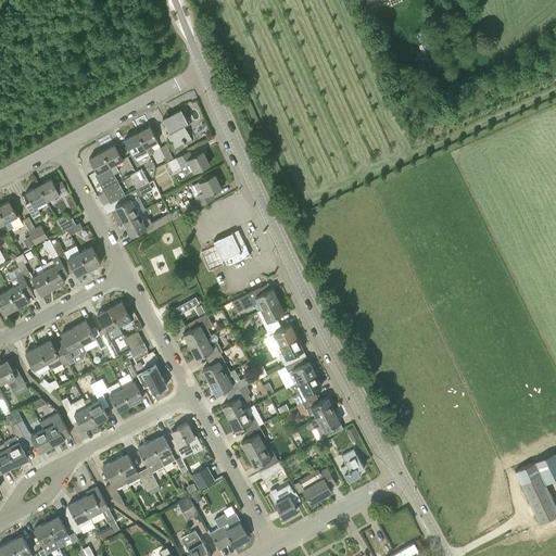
[(188,141),(192,139),(184,124),(188,122),(180,109),(162,118),(168,130),(166,131),(174,147),(187,140),(188,141)]
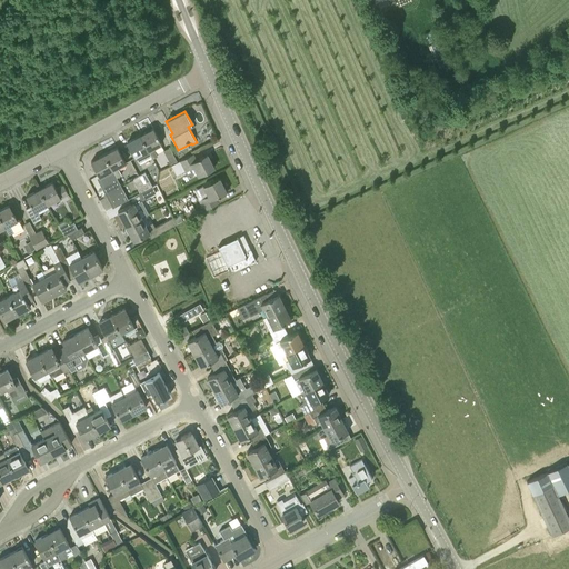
[(140,136),(151,156),(152,158),(158,156),(153,148),(161,143),(153,128),(140,136)]
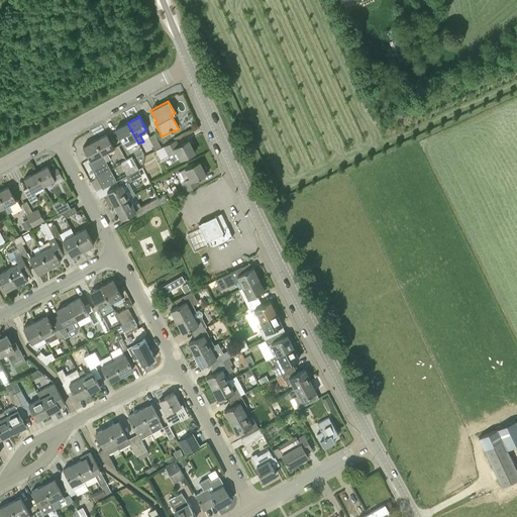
[(126,147),(137,141),(127,123),(115,129),(123,142),(126,147)]
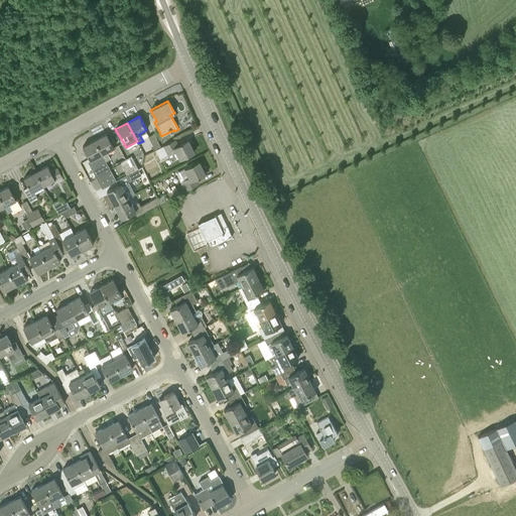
[(148,136),(155,149),(161,146),(154,133),(148,136)]
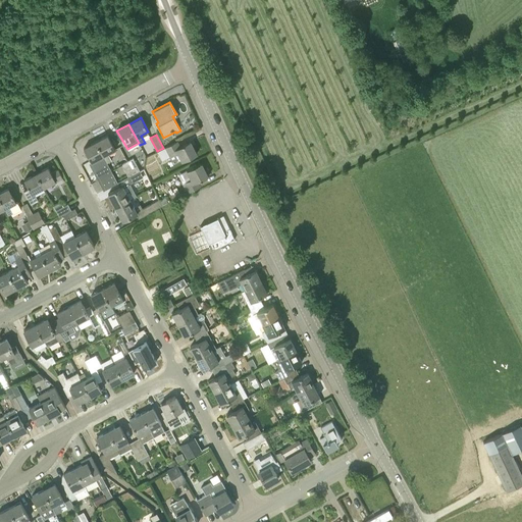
[(107,136),(96,142),(107,162),(111,160),(108,153),(115,149),(107,136)]
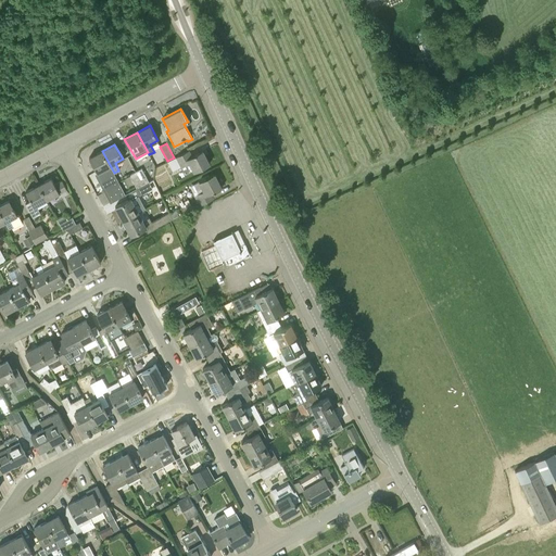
[(189,151),(176,156),(174,158),(167,161),(173,172),(180,167),(181,167),(190,163),(194,172),(210,164),(202,150),(191,155),(189,151)]
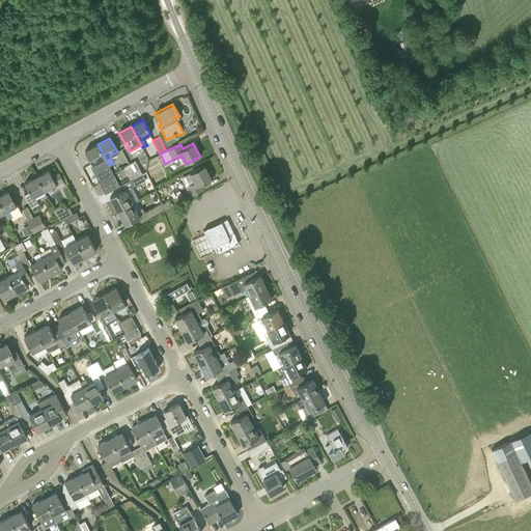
[(116,188),(119,186),(120,186),(119,185),(109,165),(98,144),(85,150),(96,172),(102,182),(100,183),(105,194),(108,193),(116,188)]
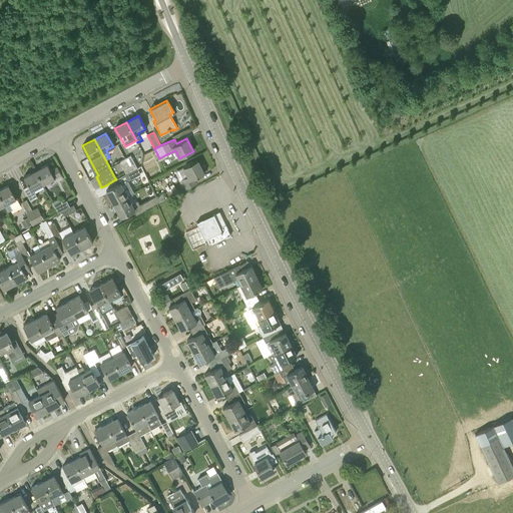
[(141,157),(152,173),(161,167),(149,151),(141,157)]
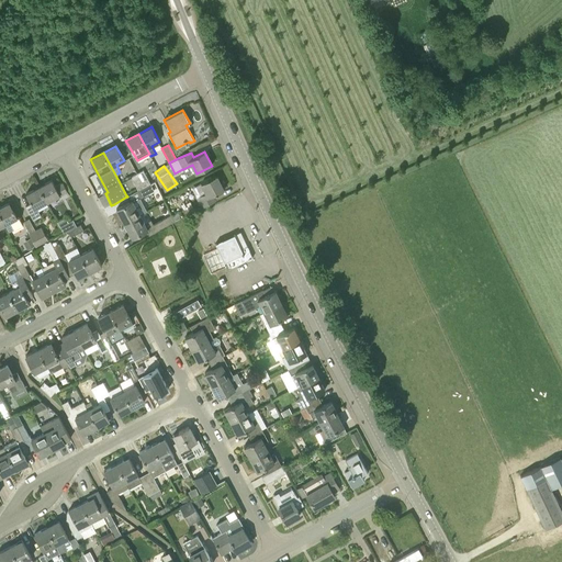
[(143,170),(136,173),(144,188),(150,183),(143,170)]
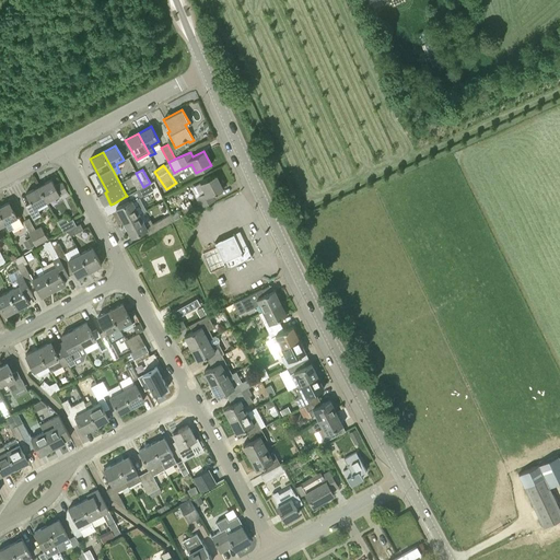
[(138,189),(143,187),(136,173),(130,176),(138,189)]
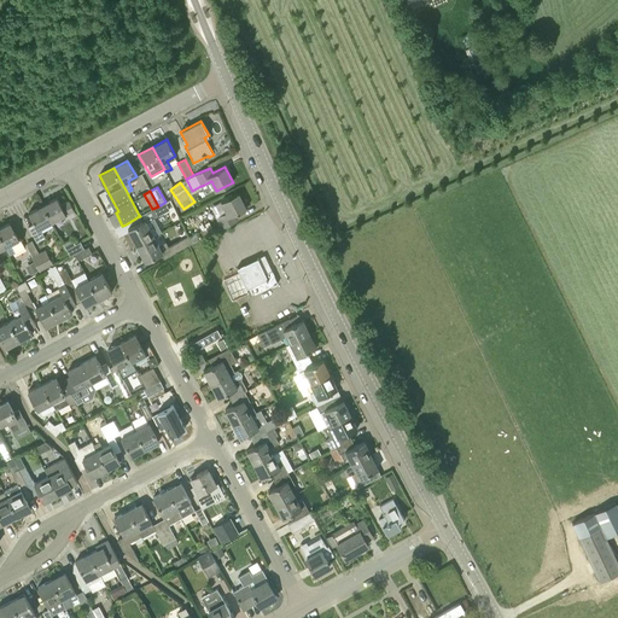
[(246,209),(238,193),(221,202),(227,213),(217,216),(222,228),(237,221),(233,215),(246,209)]
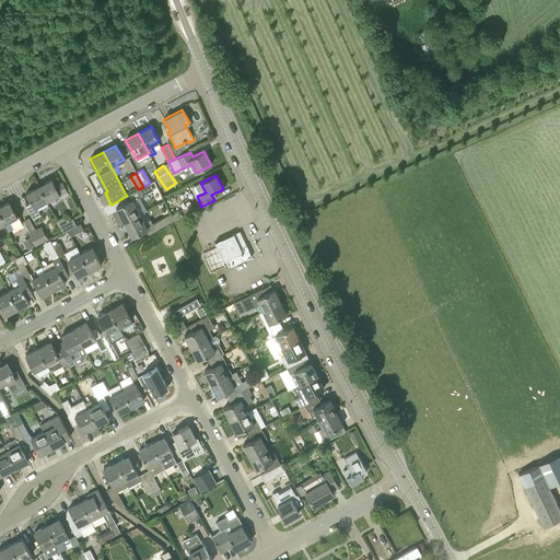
[(47,201),(67,190),(62,182),(55,186),(51,179),(38,186),(47,201)]
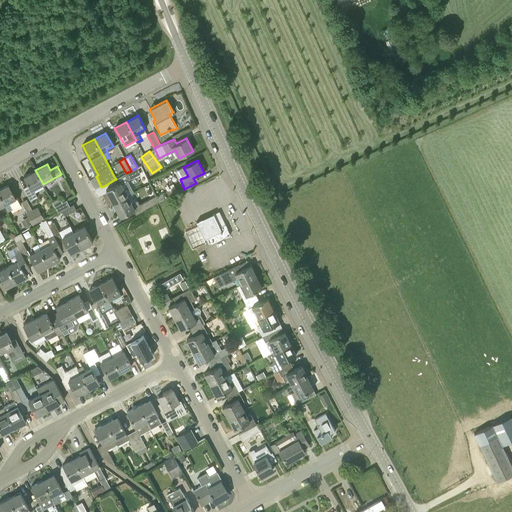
[(137,167),(131,171),(126,173),(115,178),(116,179),(115,179),(118,184),(106,190),(113,203),(128,196),(121,184),(129,180),(140,174),(141,176),(145,174),(141,165),(137,167)]
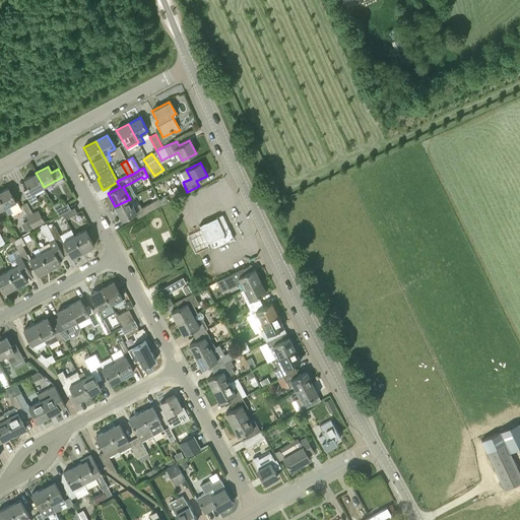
[(36,173),(24,179),(31,193),(44,187),(36,173)]
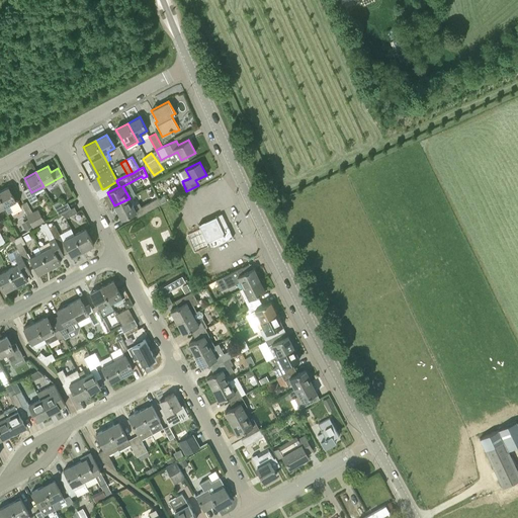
[(16,200),(8,186),(0,190),(0,199),(4,206),(8,213),(20,206),(17,200),(16,200)]
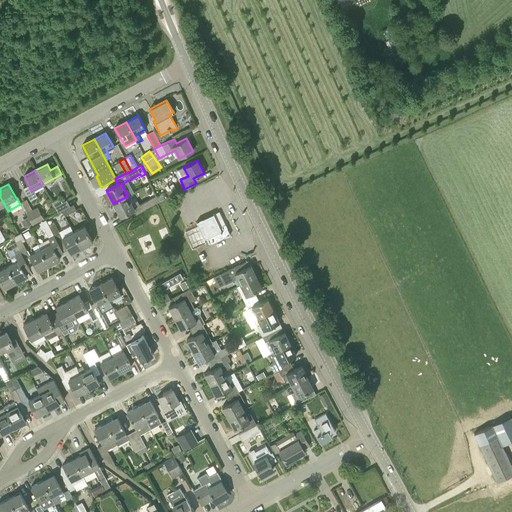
[(133,209),(136,214),(145,209),(159,201),(156,196),(156,195),(139,204),(134,207),(131,203),(128,196),(113,203),(120,217),(133,209)]
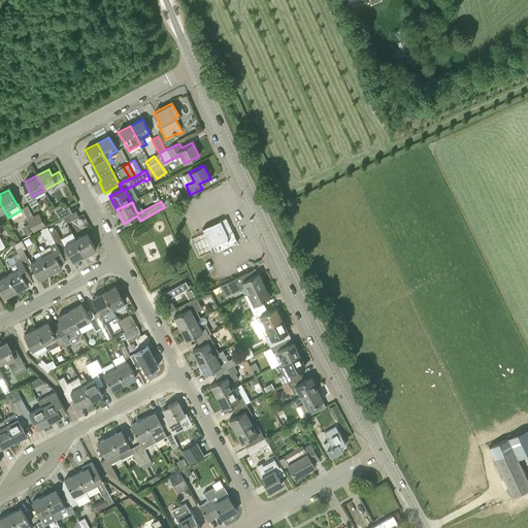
[(64,217),(72,212),(68,206),(64,208),(63,206),(59,205),(54,207),(57,212),(60,219),(64,217)]
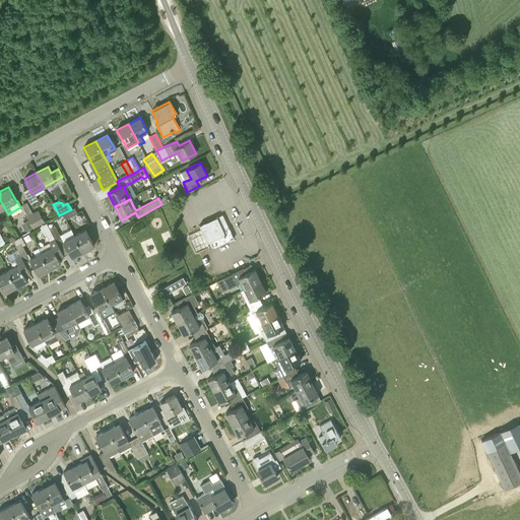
[(71,209),(63,213),(66,218),(77,213),(74,207),(71,209)]
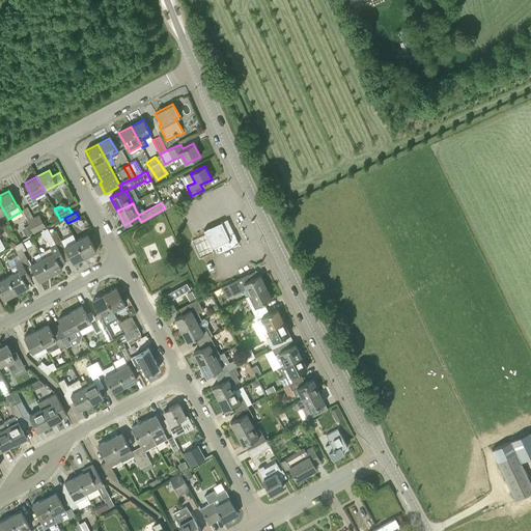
[(33,217),(40,231),(47,227),(38,214),(33,217)]
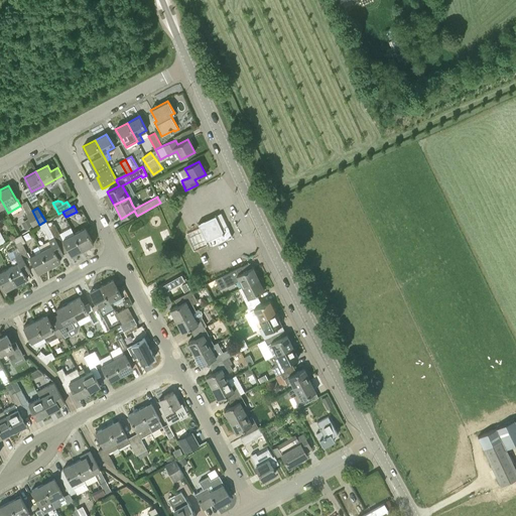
[(33,228),(38,225),(39,225),(32,211),(26,214),(33,228)]
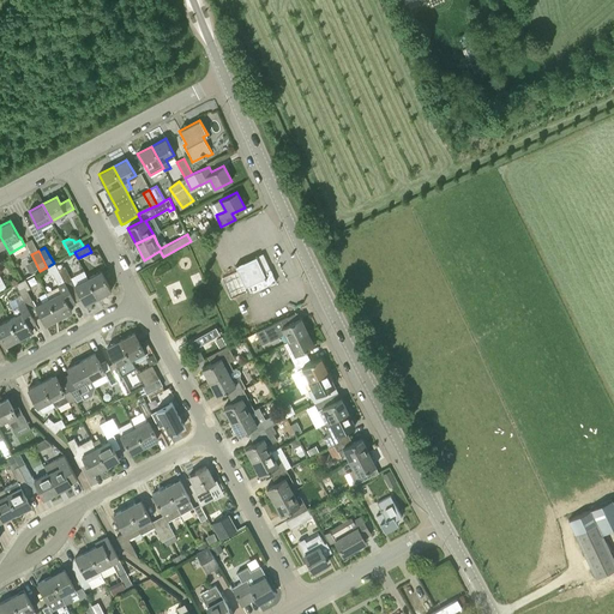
[(256,256),(235,266),(245,287),(247,286),(251,294),(276,282),(270,269),(264,271),(256,256)]
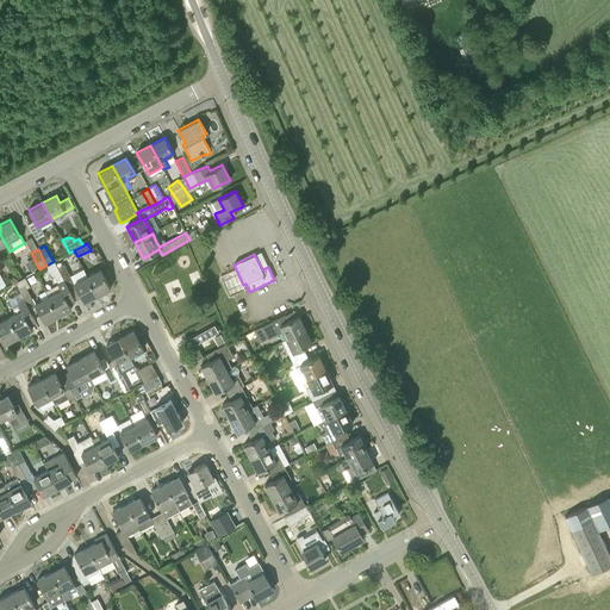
[(33,259),(26,262),(31,271),(38,267),(33,259)]
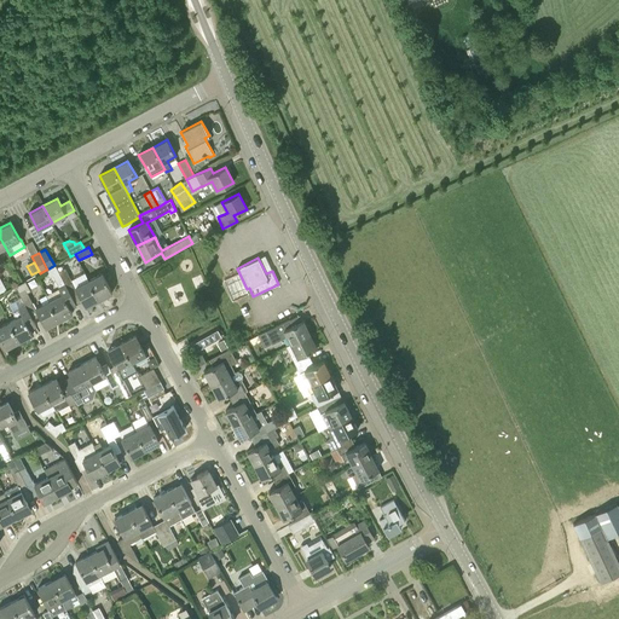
[(62,294),(50,301),(59,320),(61,319),(61,320),(70,316),(71,316),(70,314),(73,313),(69,306),(75,302),(58,271),(57,267),(56,265),(55,265),(47,270),(46,270),(50,276),(52,275),(62,294)]
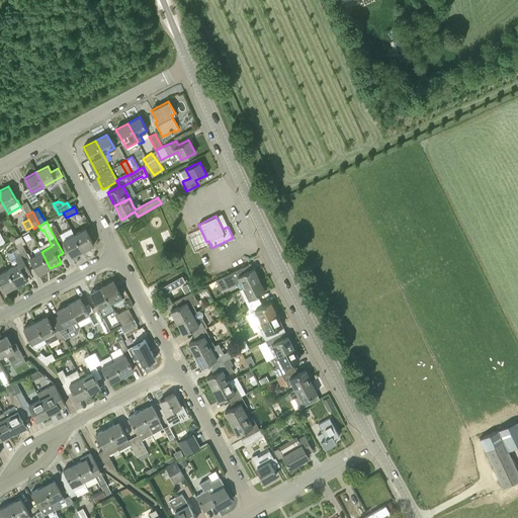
[(53,225),(49,227),(63,253),(64,254),(69,252),(72,256),(73,256),(74,256),(81,253),(82,252),(81,251),(83,250),(75,234),(63,241),(55,224),(53,225)]
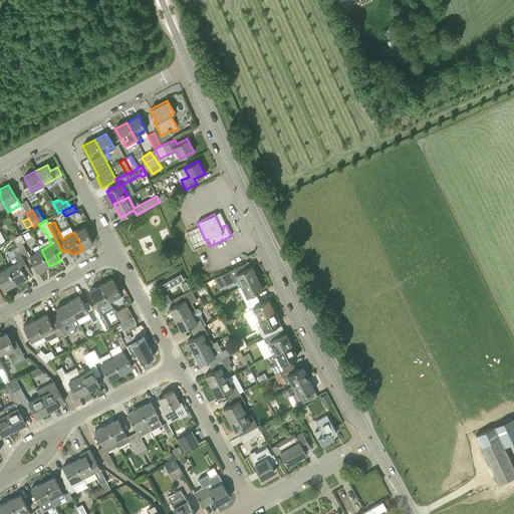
[(93,243),(84,227),(74,232),(82,248),(83,248),(83,249),(91,245),(92,245),(91,244),(93,243)]
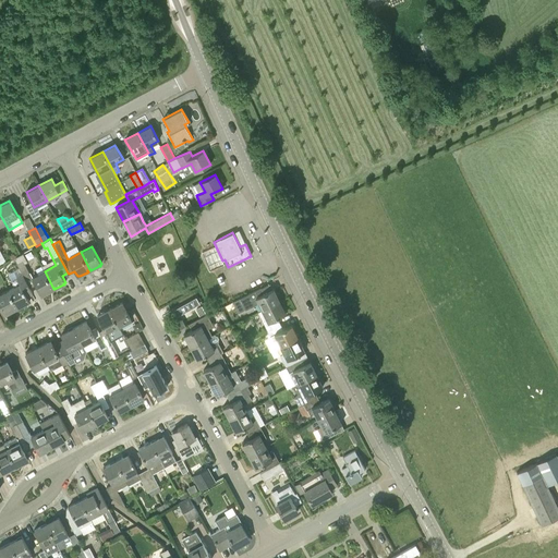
[(14,257),(23,275),(29,288),(35,284),(41,295),(43,294),(44,295),(51,291),(52,291),(51,289),(53,289),(45,271),(41,266),(35,269),(38,275),(33,278),(29,273),(24,264),(27,262),(23,253),(14,257)]
